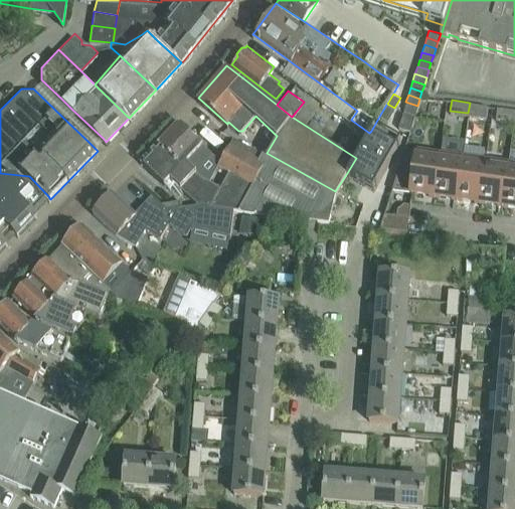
[(405,102),(403,110),(414,114),(417,106),(405,102)]
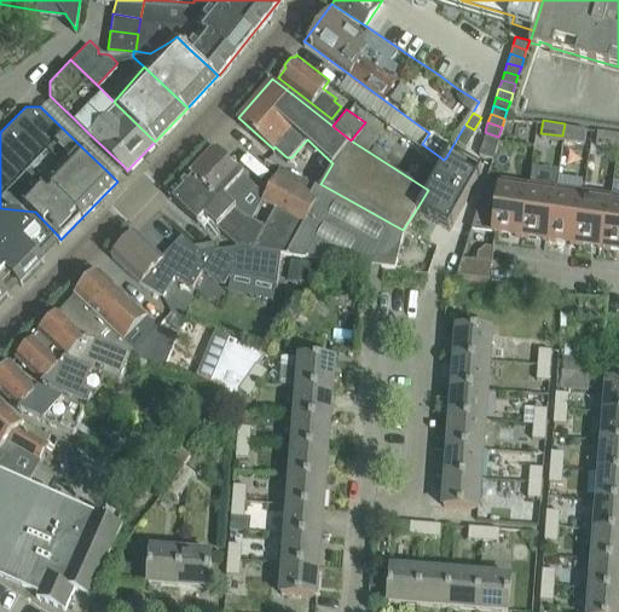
[(586,127),(565,123),(562,136),(584,139),(586,127)]
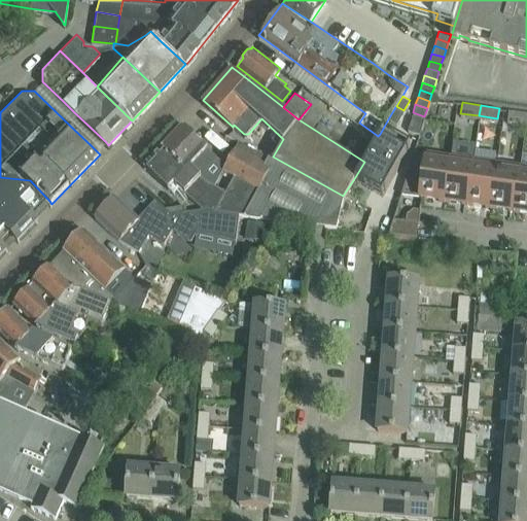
[(396,107),(389,117),(396,122),(402,111),(396,107)]
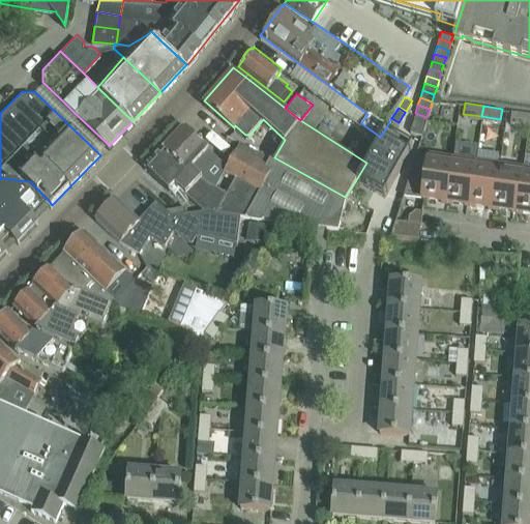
[(529,123),(529,115),(529,112),(511,110),(510,120),(529,123)]
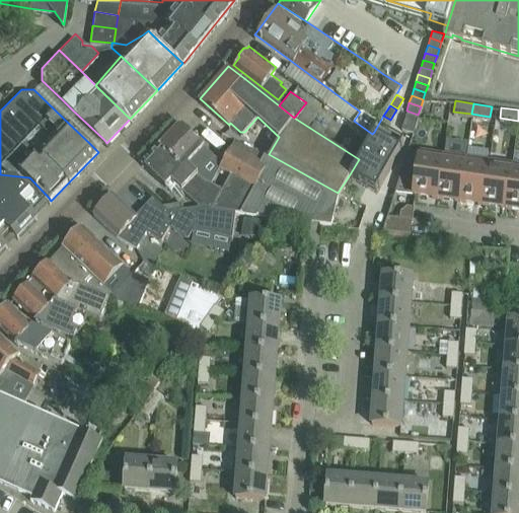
[(406,111),(403,119),(416,122),(418,115),(406,111)]
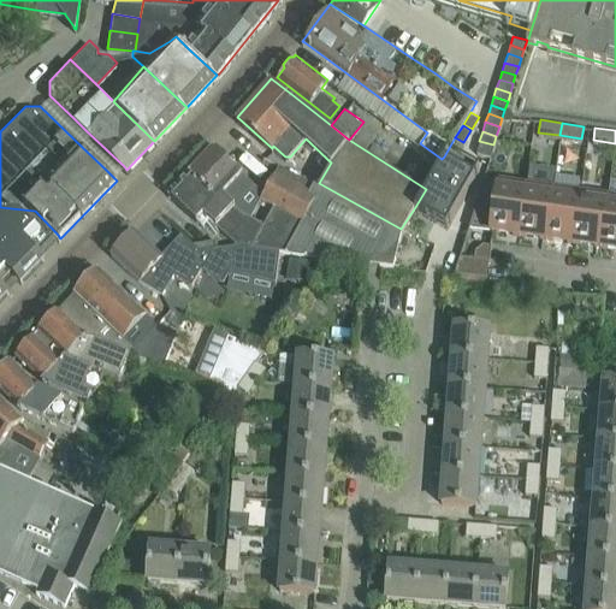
[(479,141),(477,149),(491,154),(493,145),(479,141)]
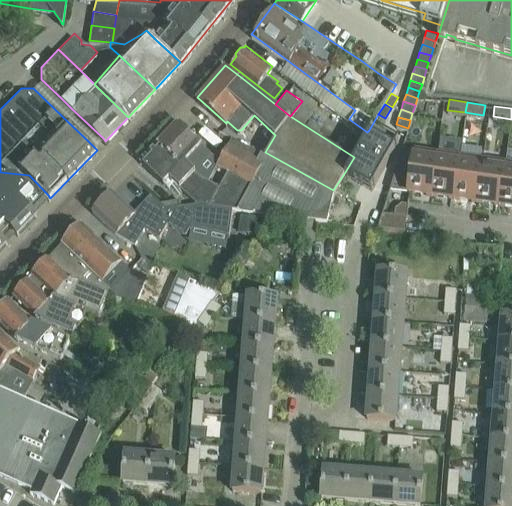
[(219,158),(201,140),(196,135),(197,134),(193,130),(192,131),(178,118),(157,140),(180,162),(185,157),(195,167),(209,177),(217,162),(216,162),(219,158)]
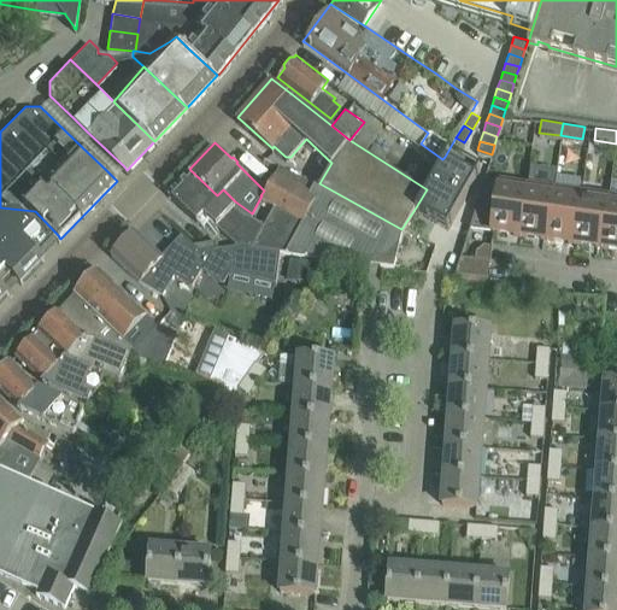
[(427,189),(416,207),(447,226),(476,174),(445,157),(442,159),(427,189)]
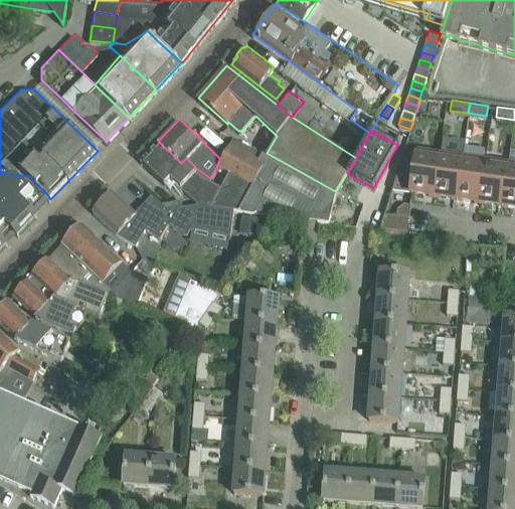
[(335,191),(267,153),(233,135),(220,159),(217,163),(218,163),(229,169),(219,185),(210,200),(208,204),(233,207),(328,219),(335,191)]
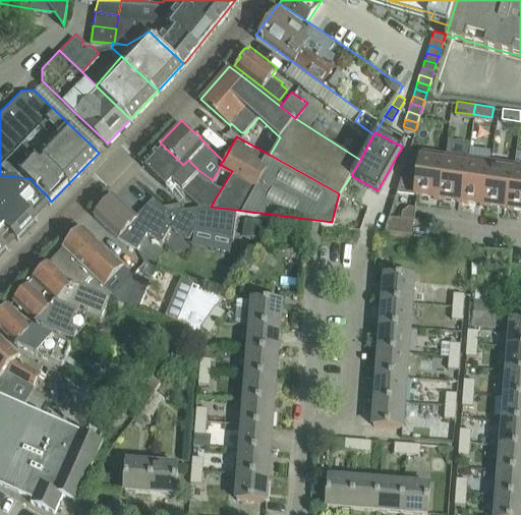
[(222,187),(213,180),(198,170),(188,160),(183,165),(160,142),(142,161),(167,184),(172,188),(177,184),(199,204),(204,197),(213,203),(222,187)]
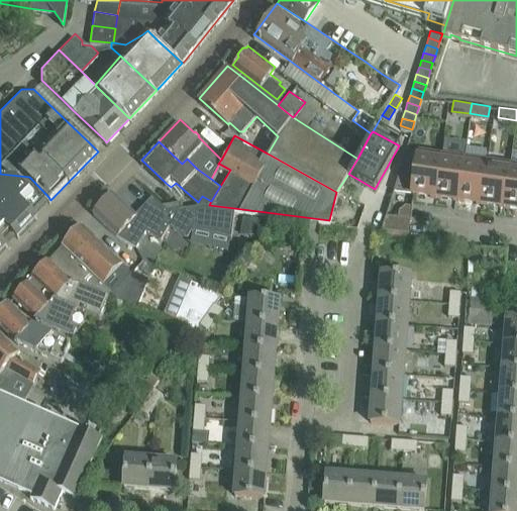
[(435,194),(441,149),(407,144),(403,159),(393,188),(435,194)]
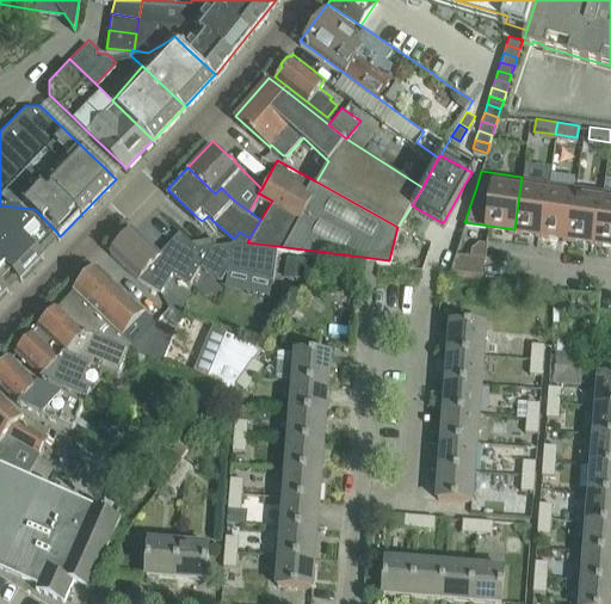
[(542,233),(549,180),(522,177),(514,229),(542,233)]
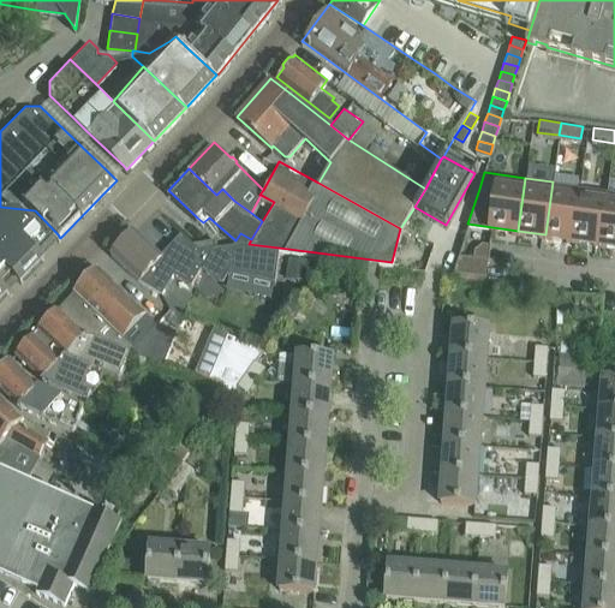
[(572,238),(580,186),(553,182),(545,234),(572,238)]
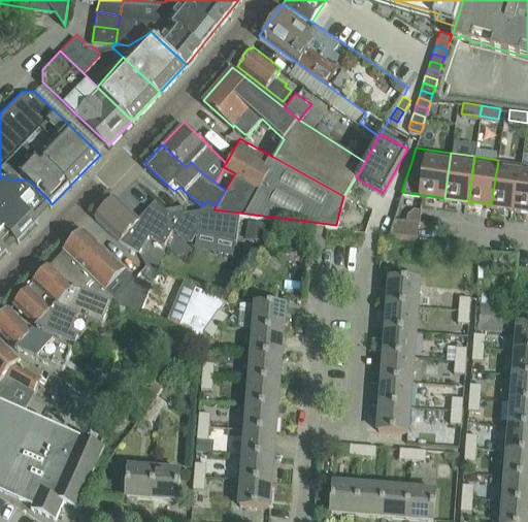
[(515,207),(521,163),(498,160),(491,204),(515,207)]
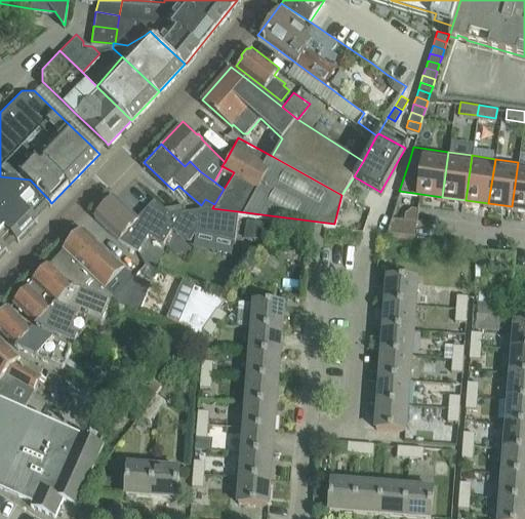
[(524,208),(524,162),(518,162),(512,206),(524,208)]
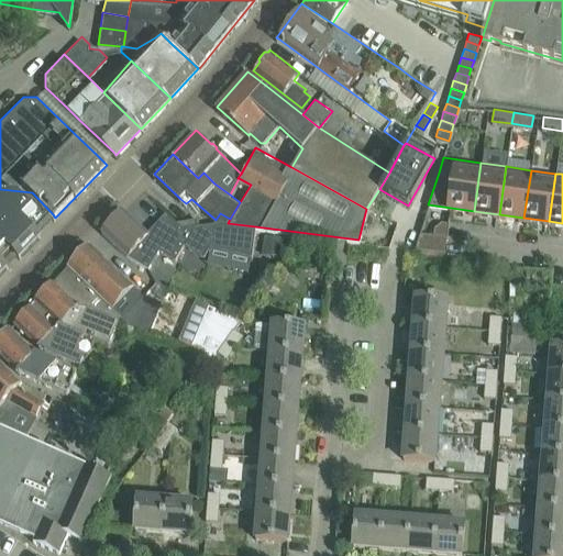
[(48,212),(54,217),(54,215),(32,192),(0,189),(0,236),(12,249),(19,255),(40,233),(34,228),(48,212)]
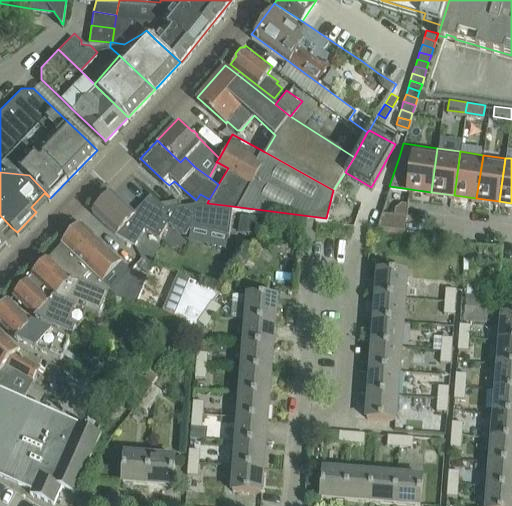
[(230,230),(232,206),(207,203),(209,199),(200,194),(196,200),(179,203),(178,196),(160,199),(151,191),(134,209),(112,188),(92,209),(113,229),(135,240),(145,225),(160,234),(168,220),(186,231),(192,222),(230,230)]
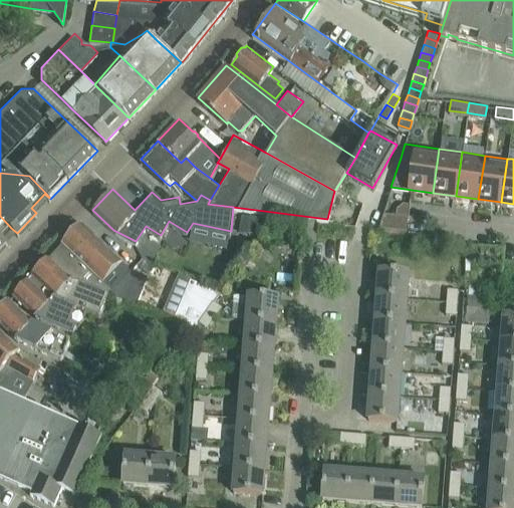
[(406,231),(408,214),(380,210),(377,227),(406,231)]
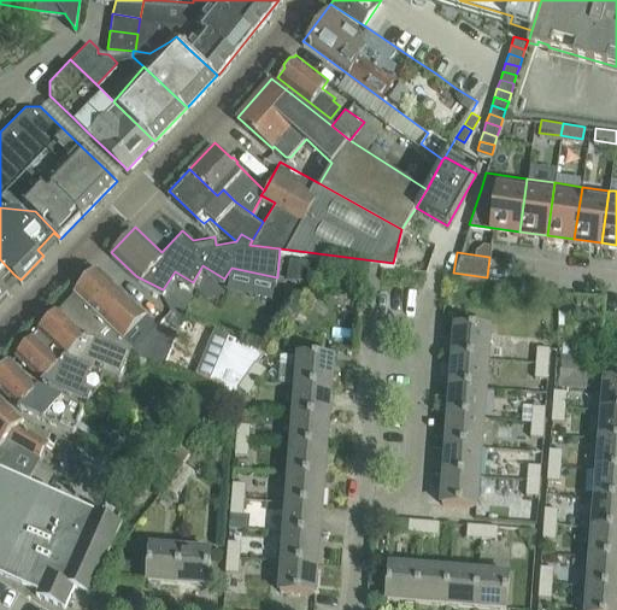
[(3,285),(13,274),(0,259),(0,297),(9,289),(3,285)]
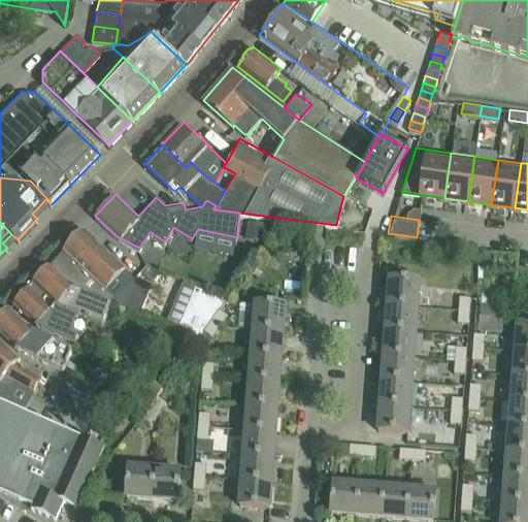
[(134,275),(125,267),(84,227),(64,248),(65,250),(52,263),(75,285),(110,299),(134,275)]
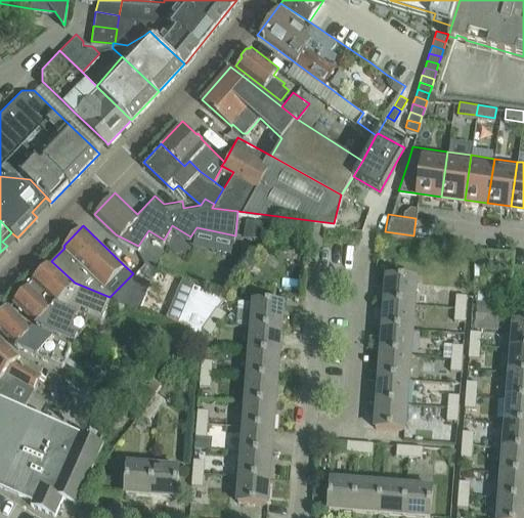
[(110,297),(75,283),(51,261),(51,262),(49,260),(30,281),(54,304),(73,312),(76,305),(88,310),(87,313),(99,317),(110,297)]
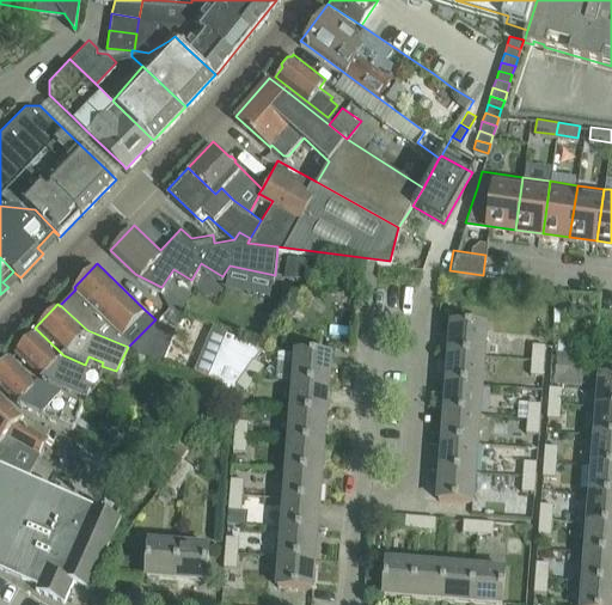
[(487,322),(476,321),(452,319),(450,348),(484,352),(487,322)]
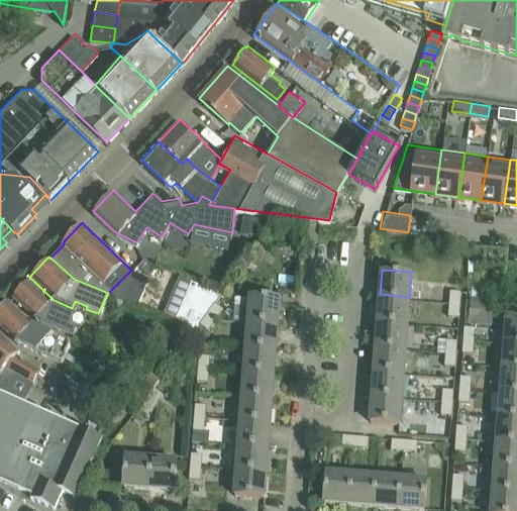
[(54,300),(29,277),(13,295),(33,315),(73,332),(78,322),(68,318),(72,308),(54,300)]
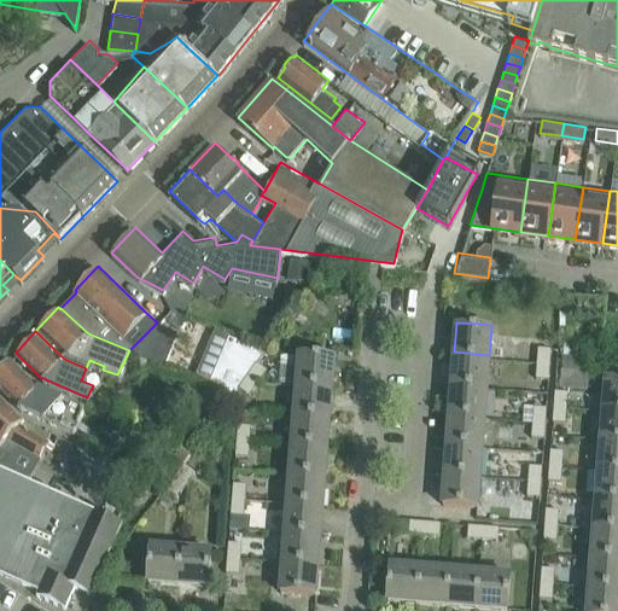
[(228,338),(208,380),(228,395),(260,350),(228,338)]
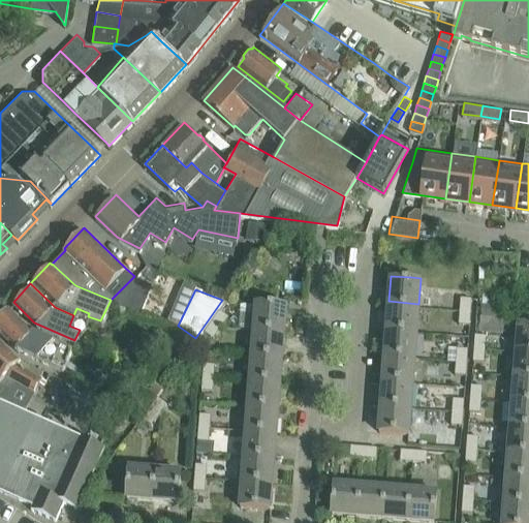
[(470,308),(471,295),(461,294),(460,307),(470,308)]
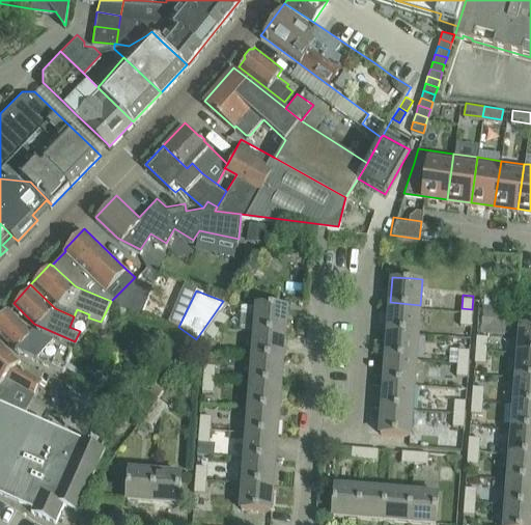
[(484,300),(484,324),(506,325),(507,301),(484,300)]
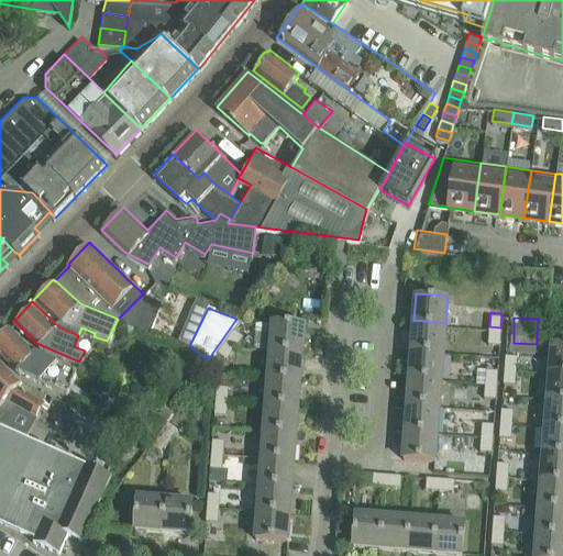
[(302,349),(305,322),(272,320),(269,346),(302,349)]
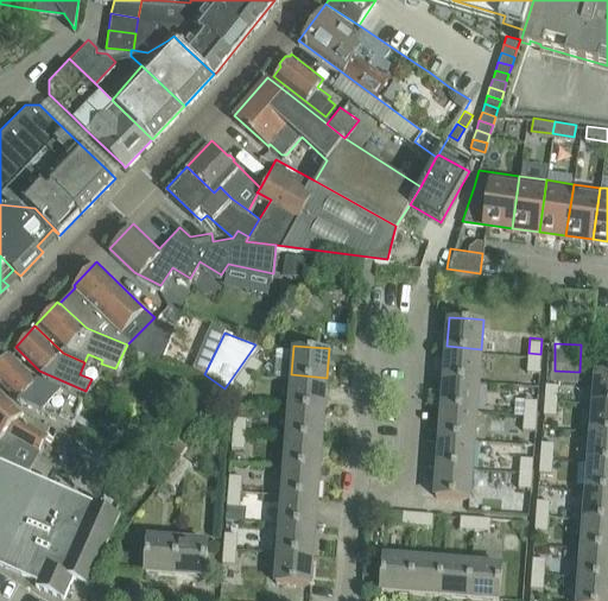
[(479,378),(481,349),(447,346),(444,375),(479,378)]
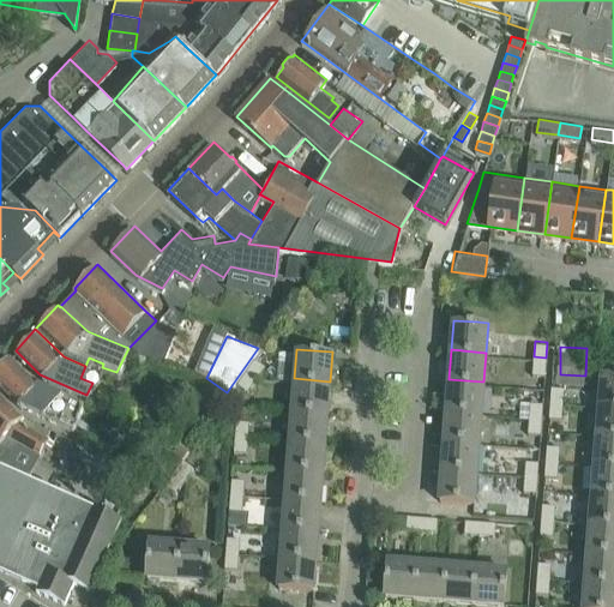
[(257,353),(251,361),(260,368),(266,360),(257,353)]
